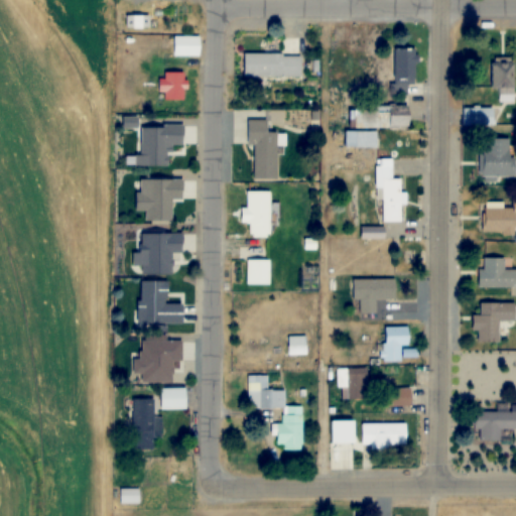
[(148,15),(126,15),(126,27),(148,27),(148,15)]
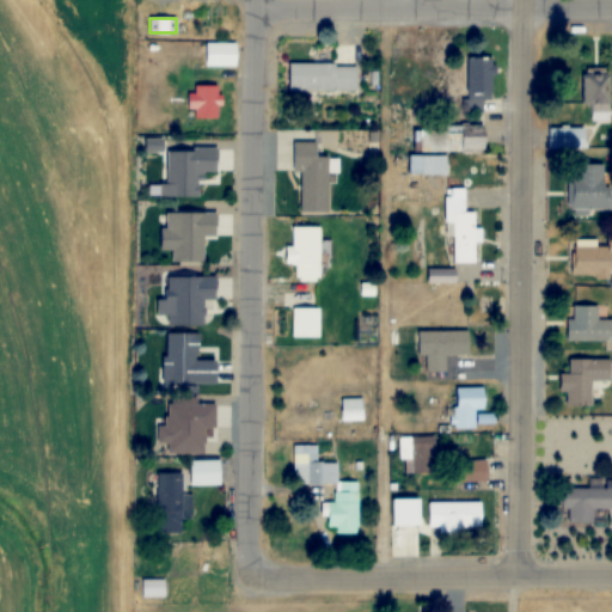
[(237,43),(203,43),(203,67),(237,67),(237,43)]
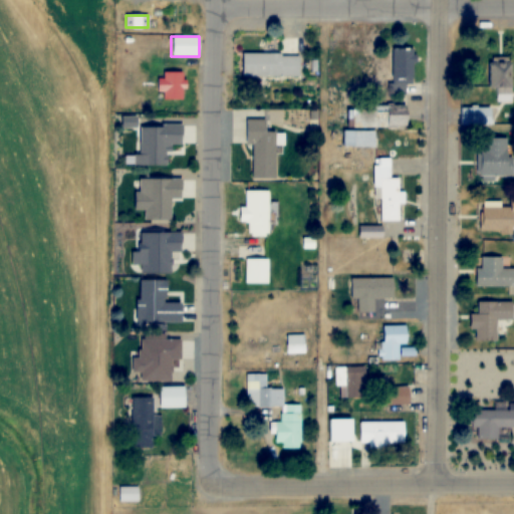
[(415,48),(393,48),(393,93),(407,93),(407,83),(415,83),(415,48)]
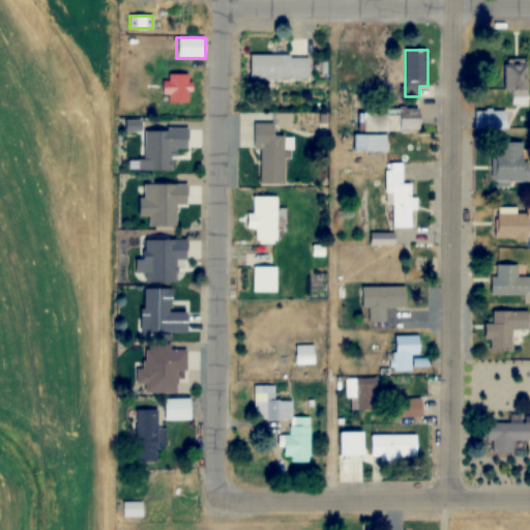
[(308,80),(308,55),(249,55),(249,80),(308,80)]
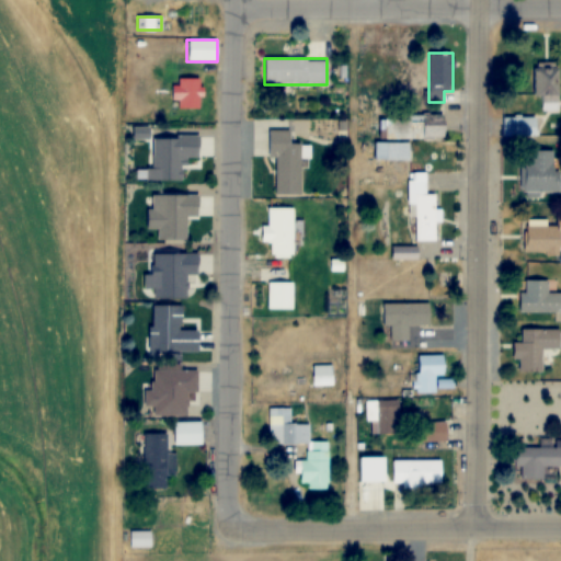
[(542,110),(560,110),(560,63),(535,63),(535,94),(542,94),(542,110)]
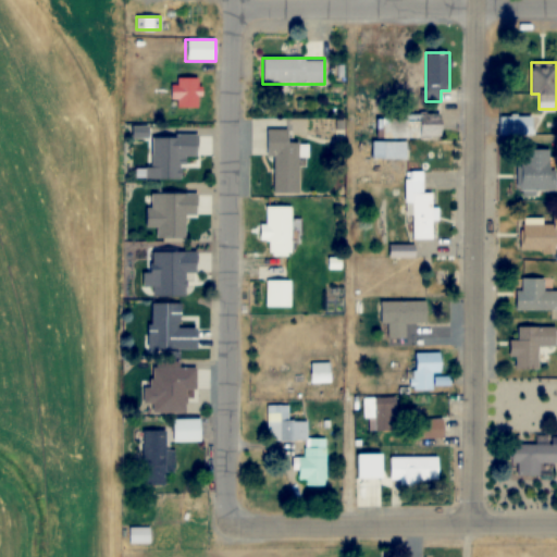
[(172,99),(175,99),(175,108),(199,108),(199,78),(172,78),(172,99)]
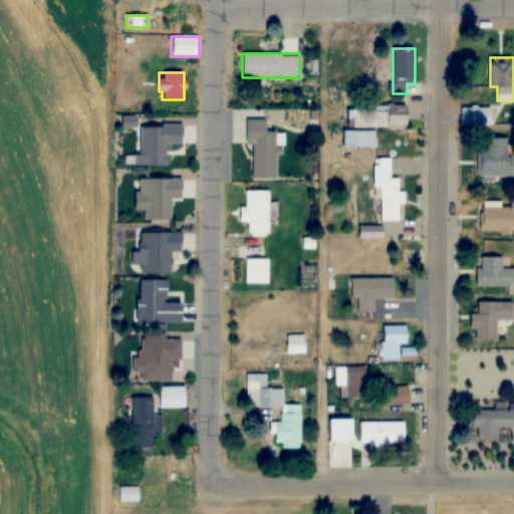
[(408,127),(408,106),(348,106),(348,127),(408,127)]
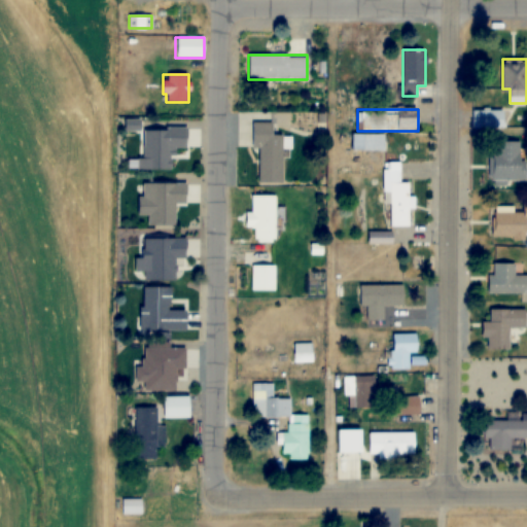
[(472,110),(472,129),(504,129),(504,110),(472,110)]
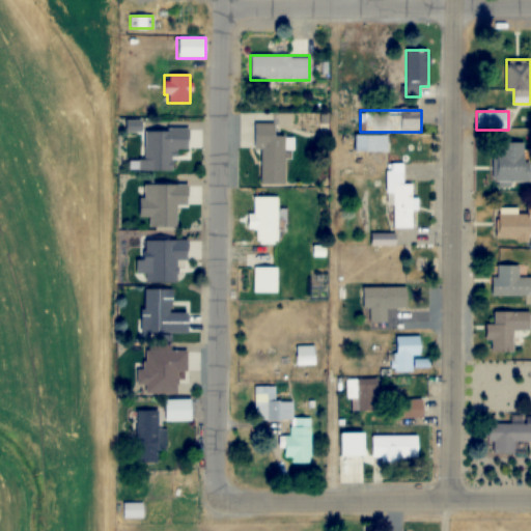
[(284,186),(285,137),(275,136),(275,124),(256,123),(255,150),(259,150),(259,186),(284,186)]
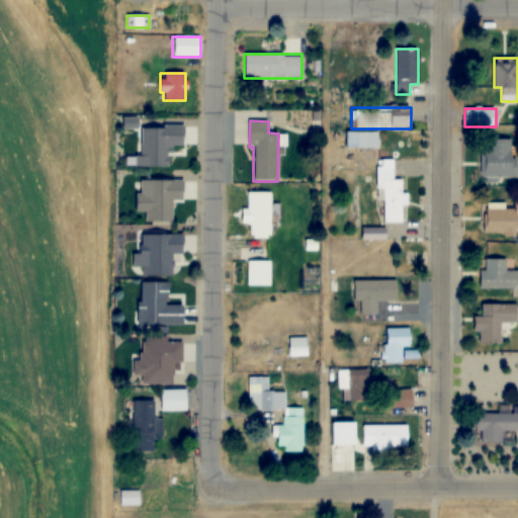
[(140,167),(170,167),(170,145),(184,146),(184,125),(140,125),(140,167)]
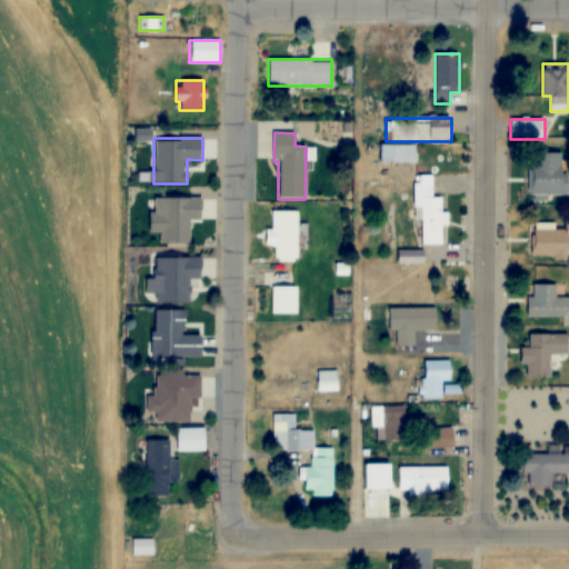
[(415,162),(415,145),(380,145),(380,162),(415,162)]
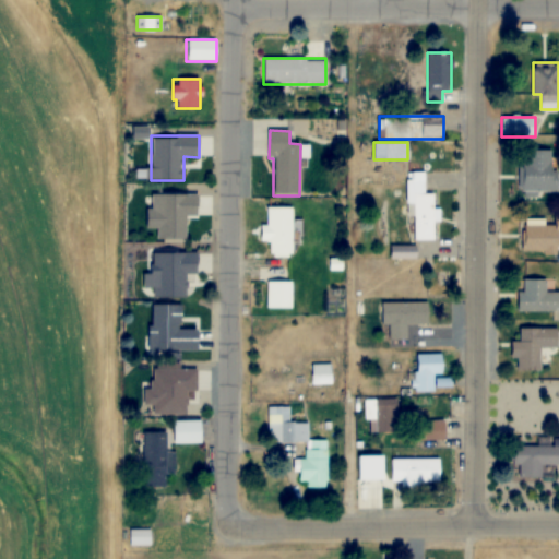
[(523,190),(555,190),(556,151),(523,150),(523,190)]
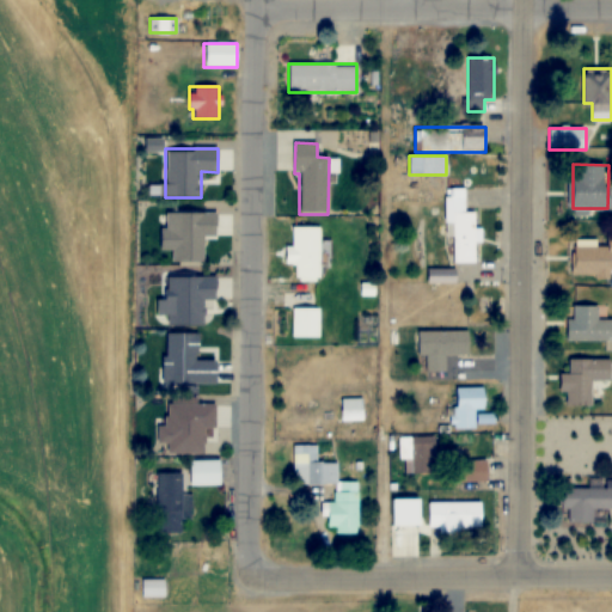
[(451,226),(452,264),(476,263),(476,213),(464,213),(464,189),(445,189),(445,226),(451,226)]
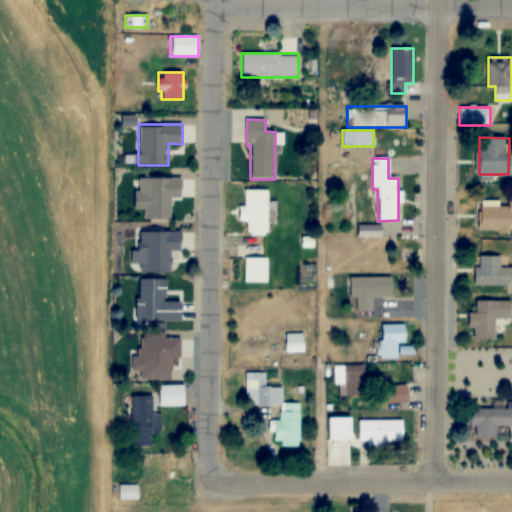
[(171,197),(182,197),(181,178),(136,178),(136,209),(144,209),(144,219),(171,219),(171,197)]
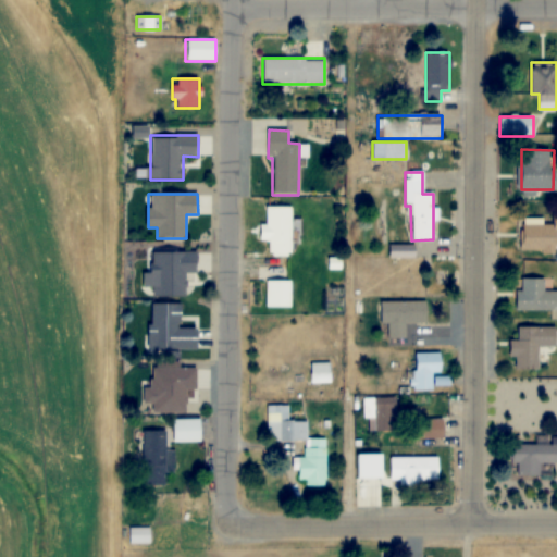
[(261,243),(268,243),(268,254),(291,254),(291,208),(261,208),(261,243)]
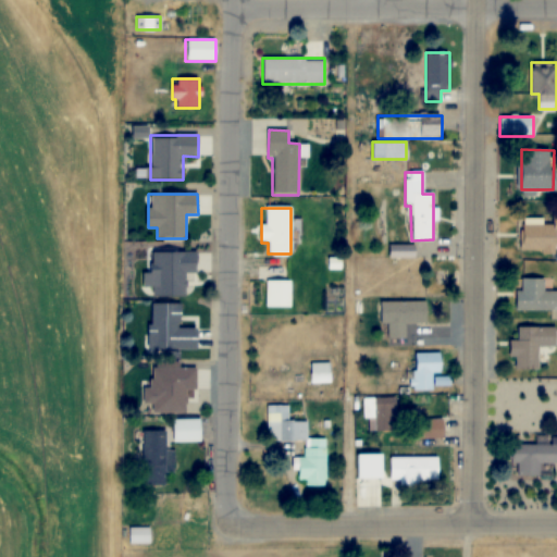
[(556,214),(552,215),(552,220),(521,220),(521,250),(556,251),(556,246),(556,214)]
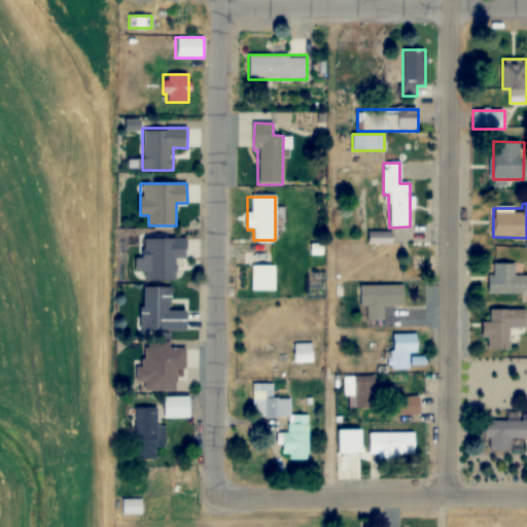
[(391,243),(391,234),(369,234),(369,243),(391,243)]
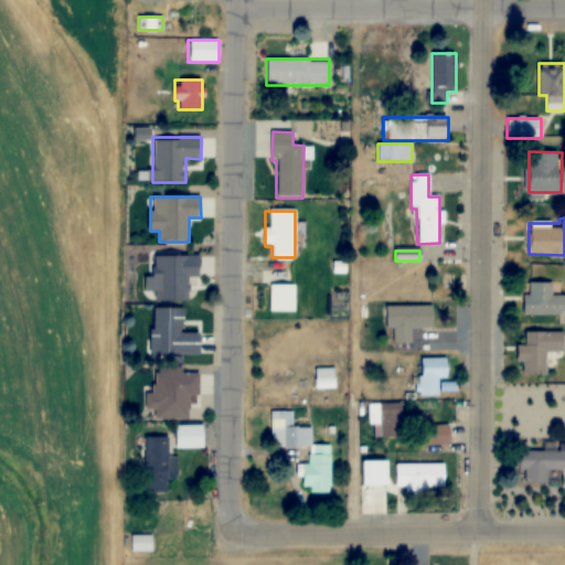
[(156,300),(189,300),(189,277),(200,277),(200,256),(155,256),(155,277),(147,277),(147,289),(156,289),(156,300)]
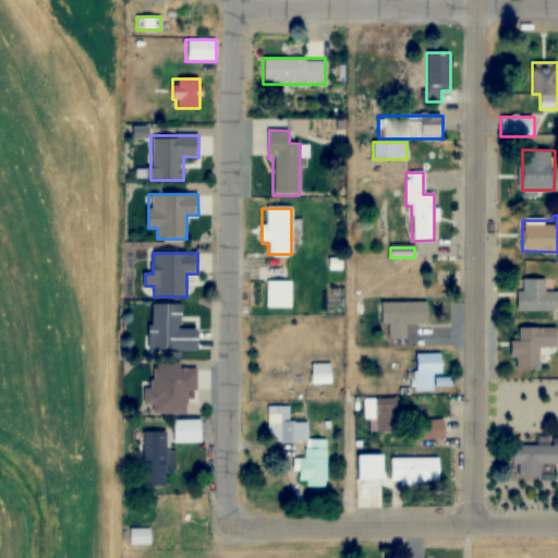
[(557,311),(557,292),(545,292),(545,279),(517,279),(517,311),(557,311)]
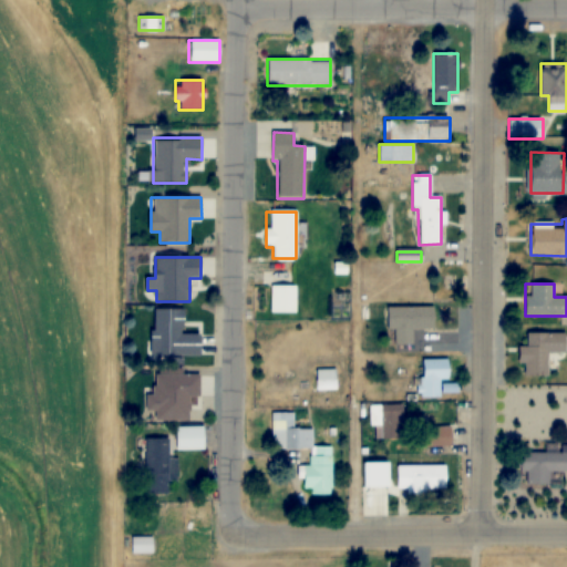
[(296,286),(269,286),(269,312),(296,312),(296,286)]
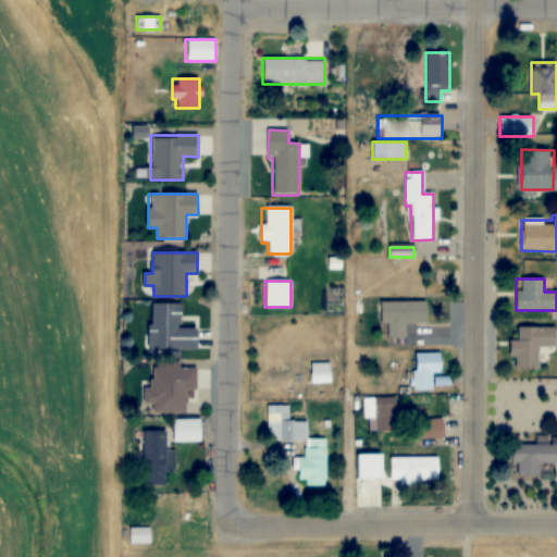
[(380,324),(386,324),(386,338),(405,338),(405,323),(428,323),(428,301),(380,301),(380,324)]
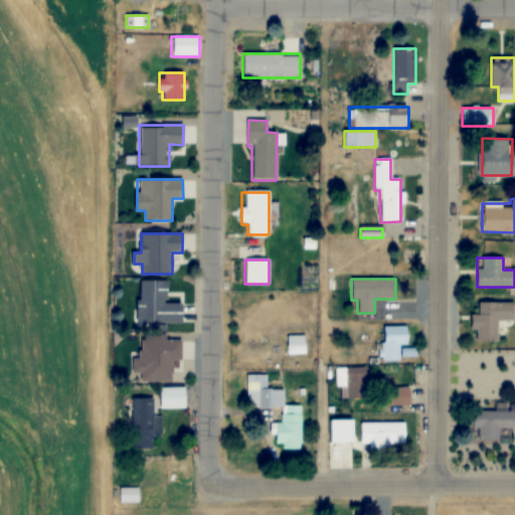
[(182,322),(182,304),(167,304),(167,282),(139,282),(139,322),(182,322)]
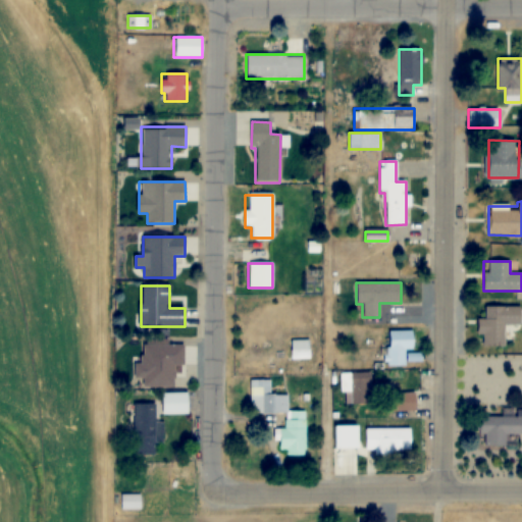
[(505,346),(505,324),(521,324),(521,307),(485,307),(485,319),(480,319),(480,346),(505,346)]
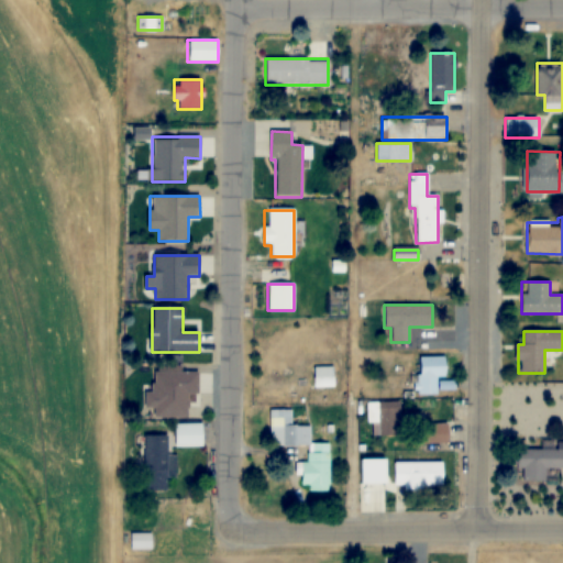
[(445,376),(445,356),(417,356),(418,395),(437,395),(437,376),(445,376)]
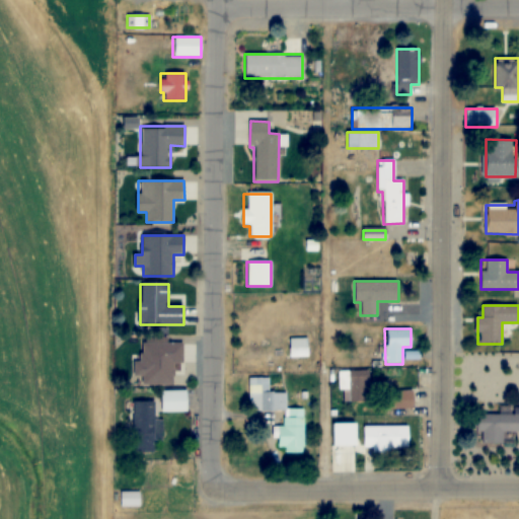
[(173,384),(173,362),(182,362),(182,342),(142,342),(142,362),(136,362),(136,374),(142,374),(142,384),(173,384)]
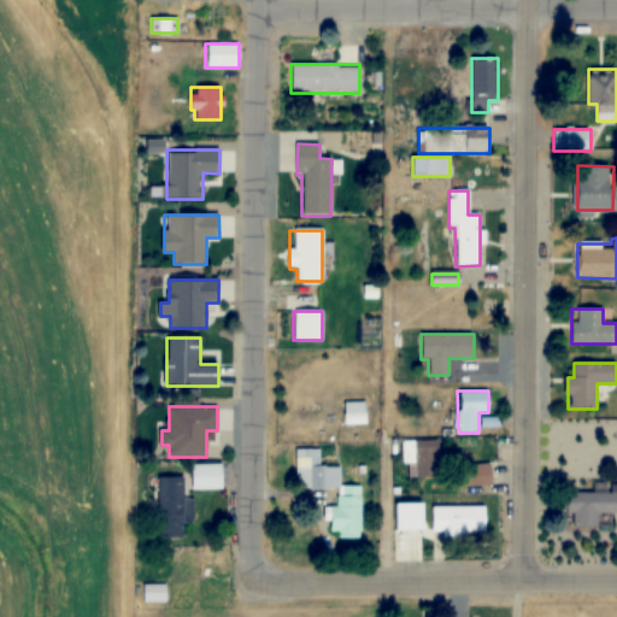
[(404,439),(404,477),(438,477),(438,439),(404,439)]
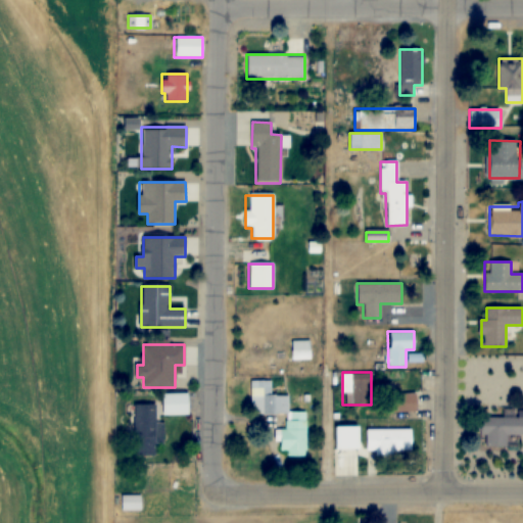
[(306,411),(288,412),(288,394),(271,394),(270,380),(252,381),(252,415),(286,414),(286,429),(281,429),(282,456),(306,456),(306,411)]
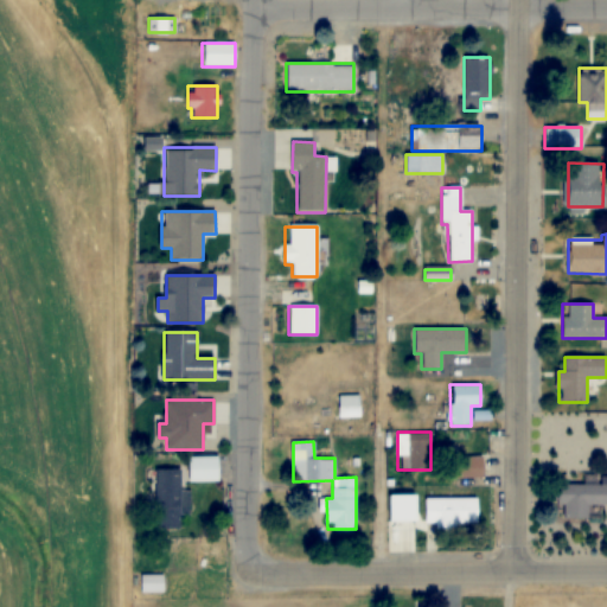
[(217,481),(217,457),(187,457),(187,481),(217,481)]
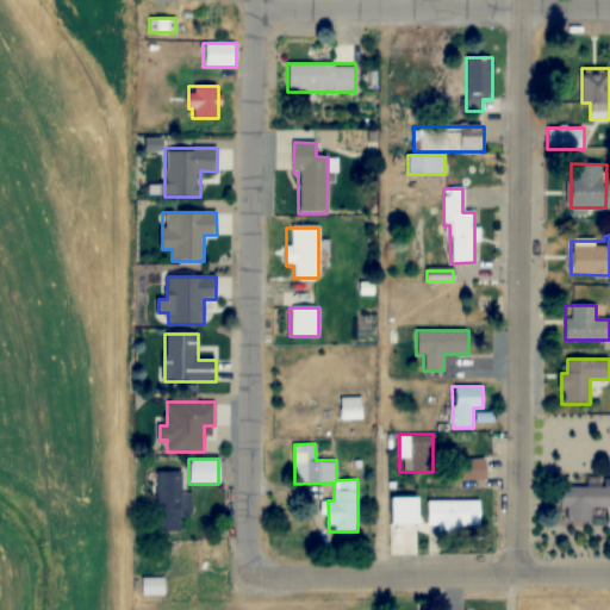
[(459,459),(459,479),(485,479),(485,459),(459,459)]
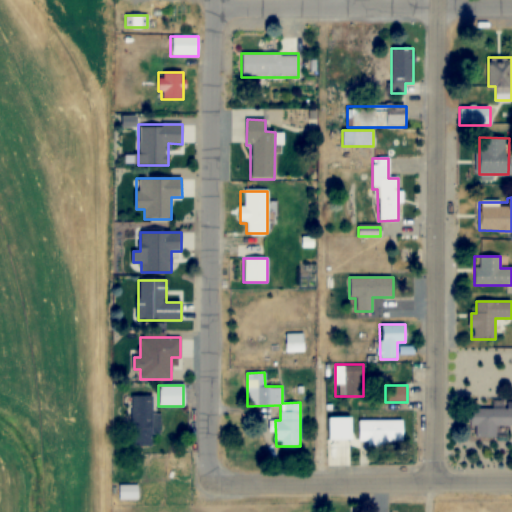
[(152,445),(152,395),(130,395),(130,445),(152,445)]
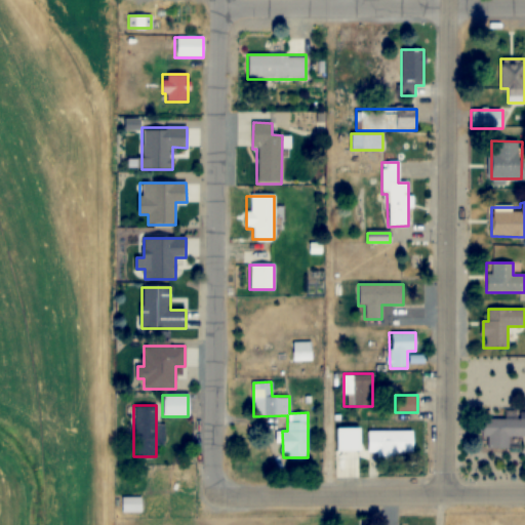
[(508,437),(524,436),(524,418),(484,419),(484,448),(509,448),(508,437)]
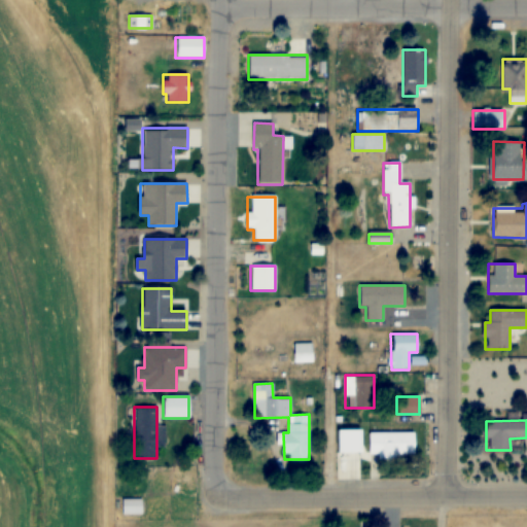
[(367,432),(367,456),(415,456),(415,432),(367,432)]
